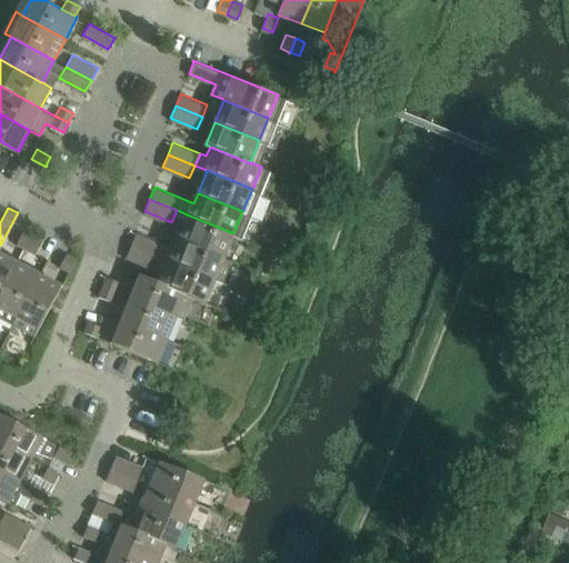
[(179,238),(225,255),(233,233),(189,215),(179,238)]
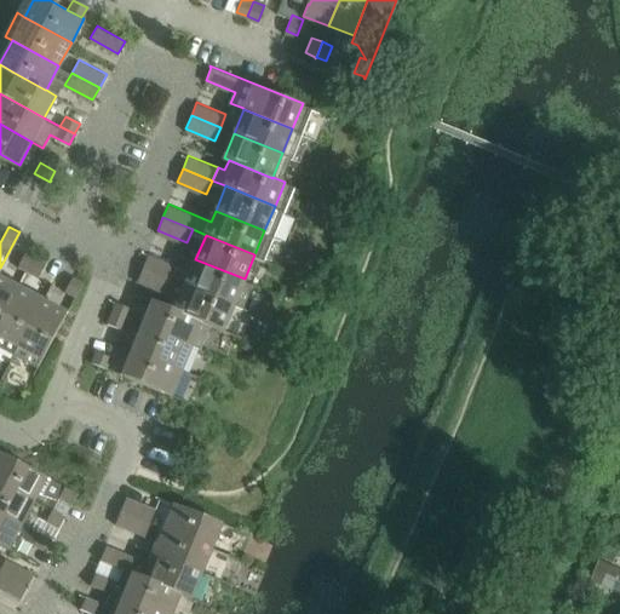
[(18,264),(28,270),(36,256),(36,254),(36,253),(35,254),(26,250),(18,264)]
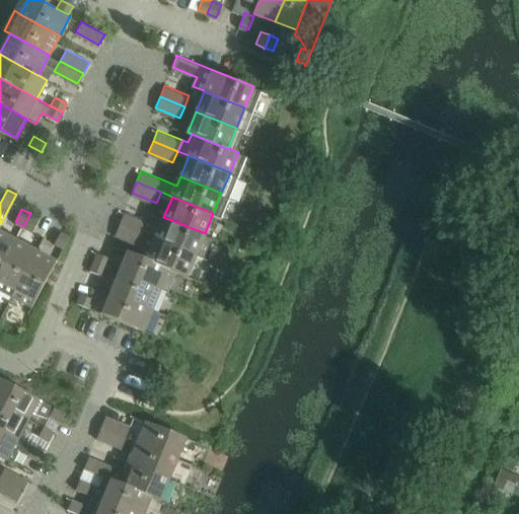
[(120,223),(144,232),(149,221),(125,212),(120,223)]
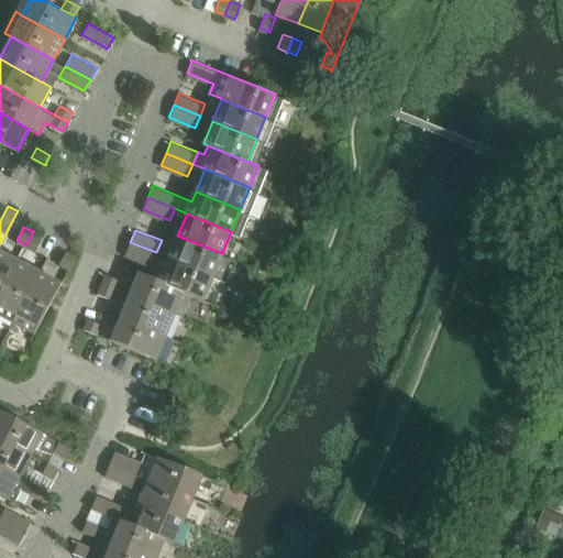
[(33,232),(25,245),(35,250),(42,237),(33,232)]
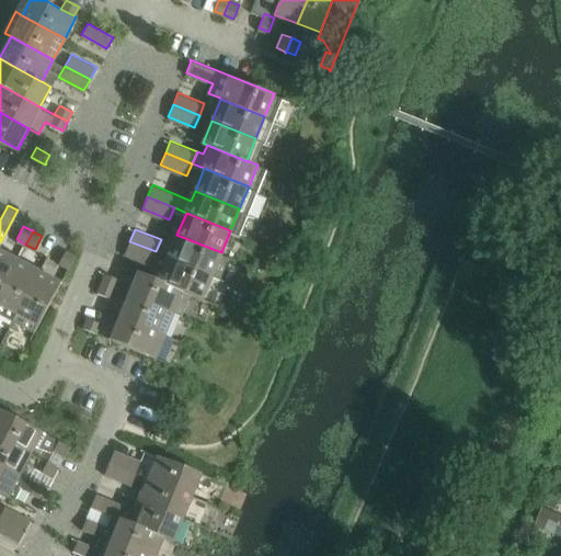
[(168,257),(212,274),(221,252),(176,235),(168,257)]
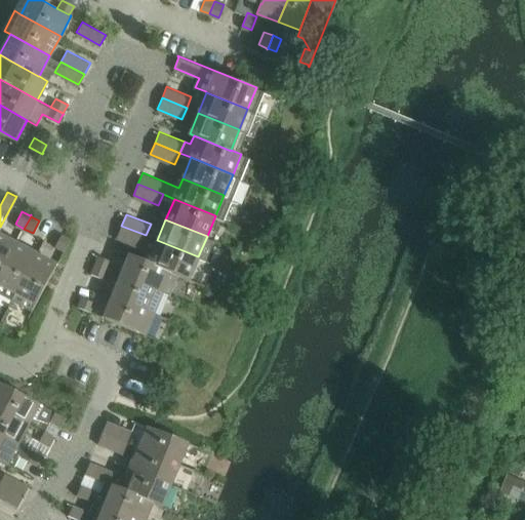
[(146,235),(121,226),(117,237),(142,246),(146,235)]
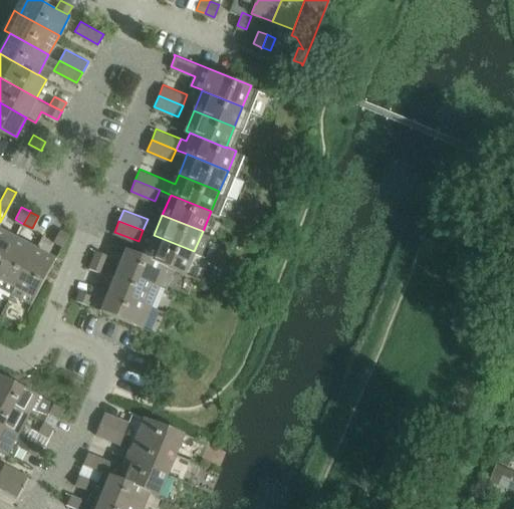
[(0,266),(16,236),(0,227),(0,266)]
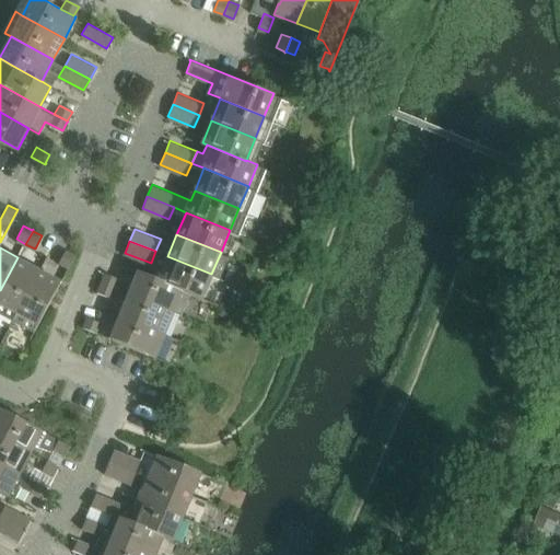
[(58,262),(68,266),(76,252),(74,253),(66,249),(58,262)]
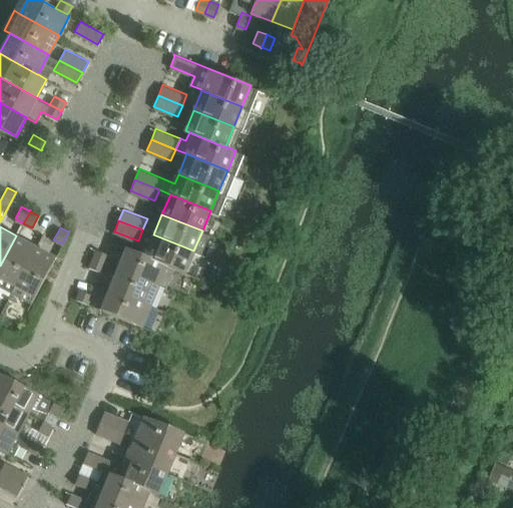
[(145,257),(166,265),(185,272),(193,250),(153,234),(145,255),(145,257)]
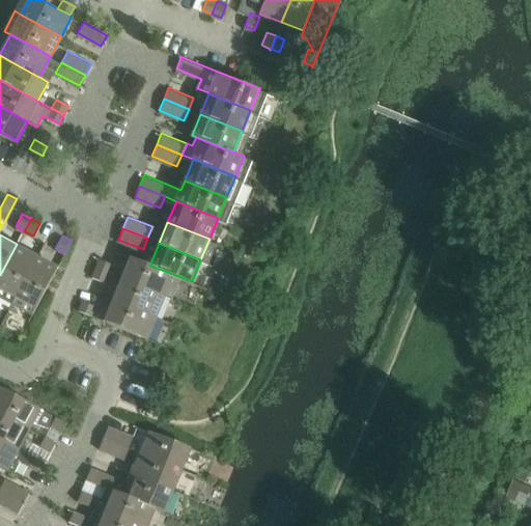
[(17,244),(0,275),(0,286),(16,295),(37,255),(17,244)]
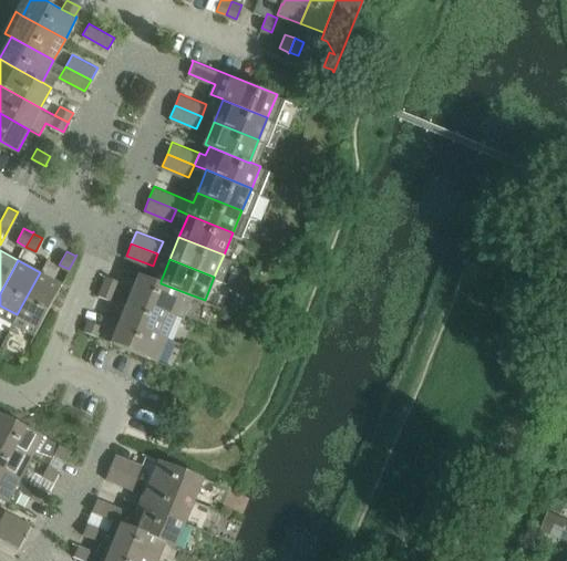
[(40,272),(17,314),(39,325),(61,283),(40,272)]
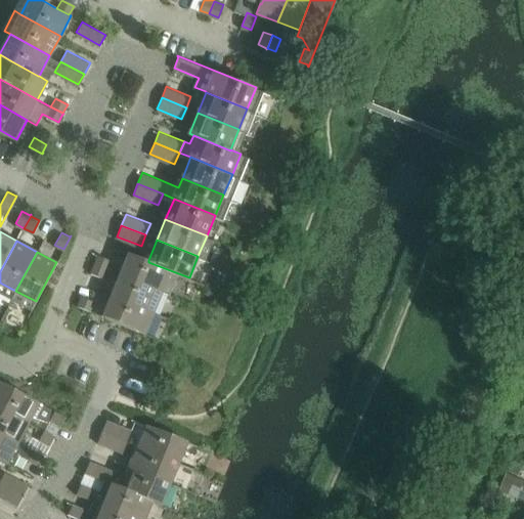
[(130,252),(121,273),(162,291),(170,270),(148,262),(148,260),(130,252)]
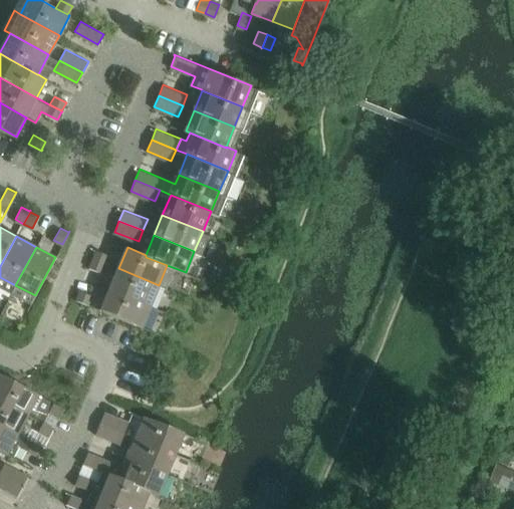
[(92,258),(105,263),(108,254),(96,248),(92,257),(91,256),(91,257),(92,258)]
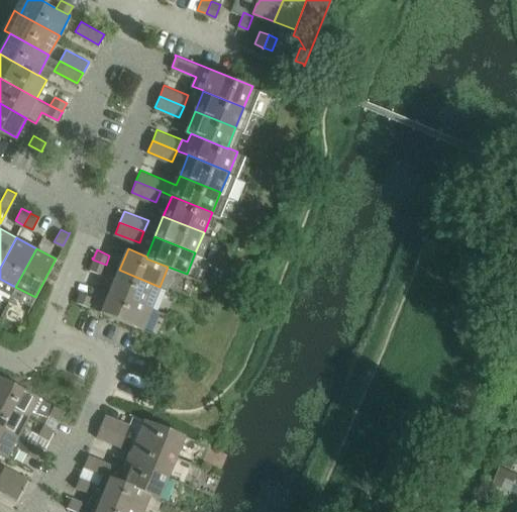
[(106,265),(93,260),(90,268),(102,273),(106,265)]
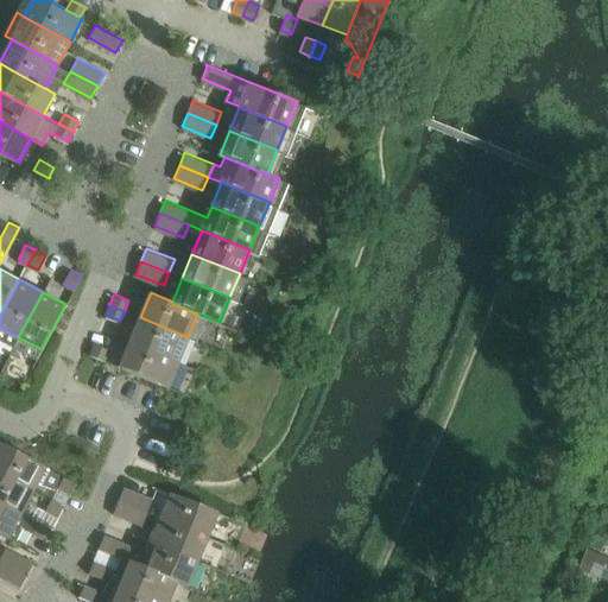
[(188,337),(140,317),(131,342),(178,362),(188,337)]
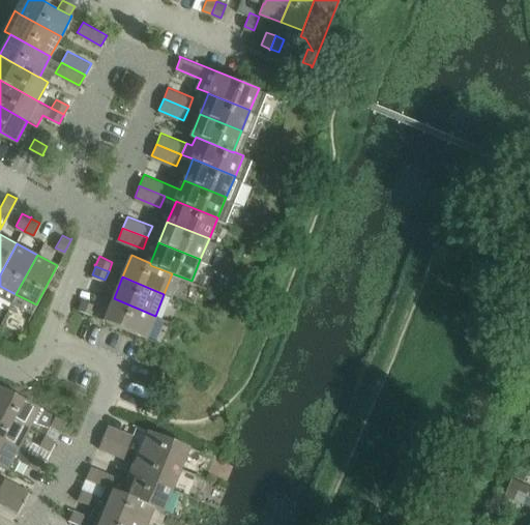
[(77,307),(91,313),(95,303),(82,298),(79,307),(78,307),(77,307)]
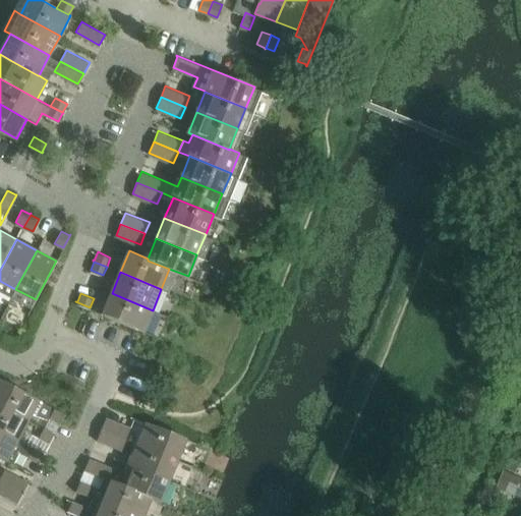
[(153,310),(112,293),(104,313),(145,330),(153,310)]
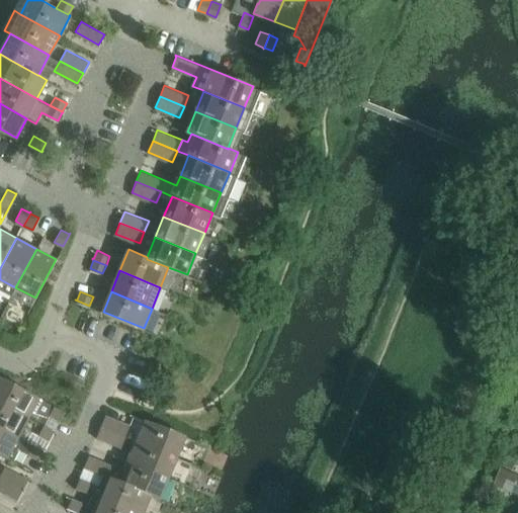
[(0,376),(0,402),(28,417),(32,410),(49,416),(50,414),(60,419),(64,411),(65,411),(66,411),(1,375),(0,376)]
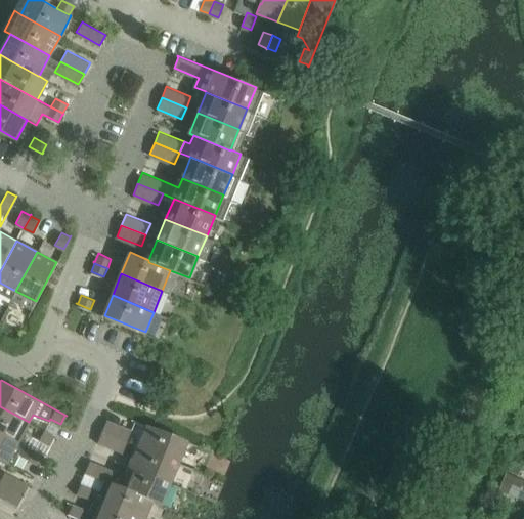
[(0,431),(18,441),(29,422),(0,406),(0,431)]
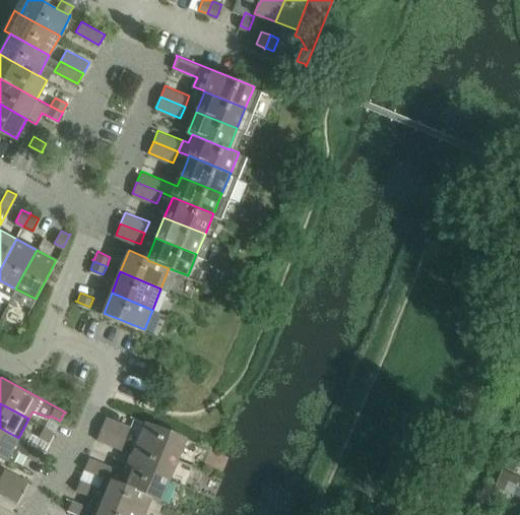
[(102,427),(126,437),(130,426),(106,415),(102,427)]
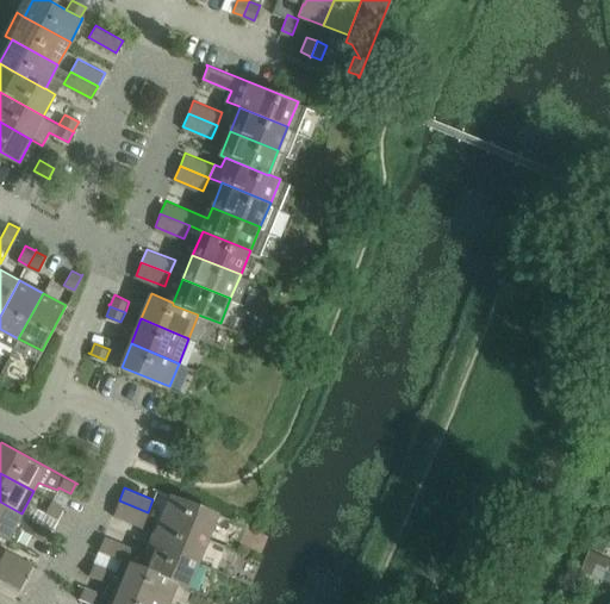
[(161,517),(209,537),(219,512),(170,492),(161,517)]
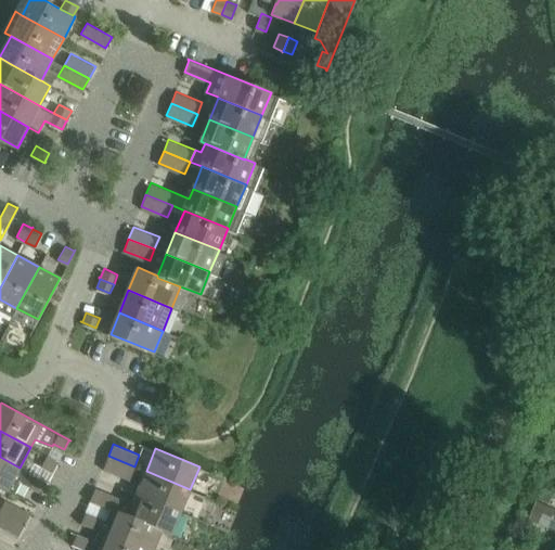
[(41,464),(53,471),(57,461),(59,462),(59,461),(47,455),(41,464)]
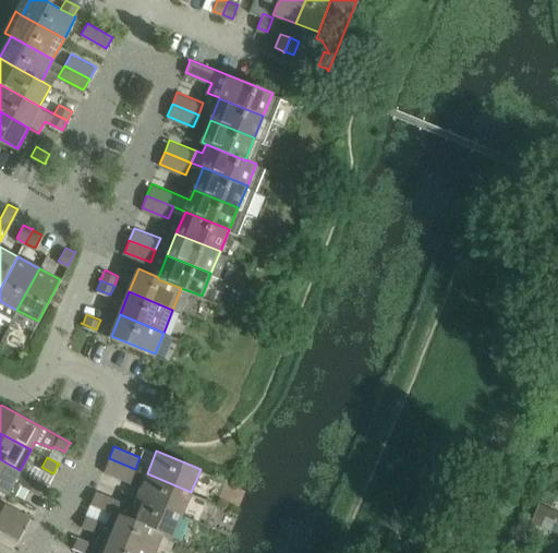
[(137,496),(181,515),(191,492),(147,473),(135,469),(109,458),(104,470),(137,483),(133,493),(121,488),(121,490),(137,496)]
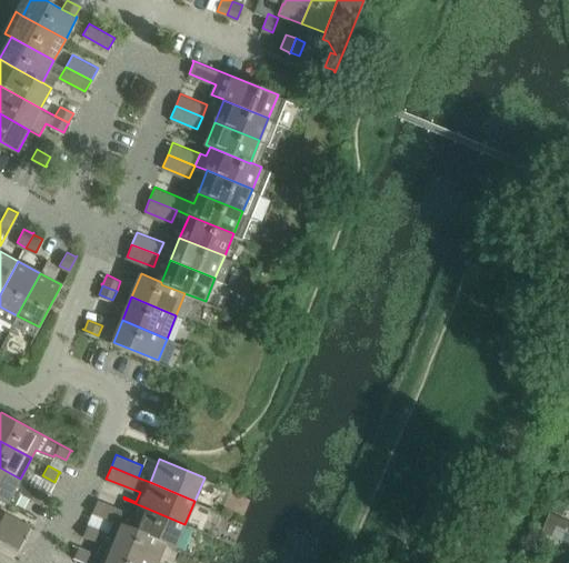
[(0,495),(15,504),(21,491),(31,496),(36,488),(20,479),(0,468),(0,495)]
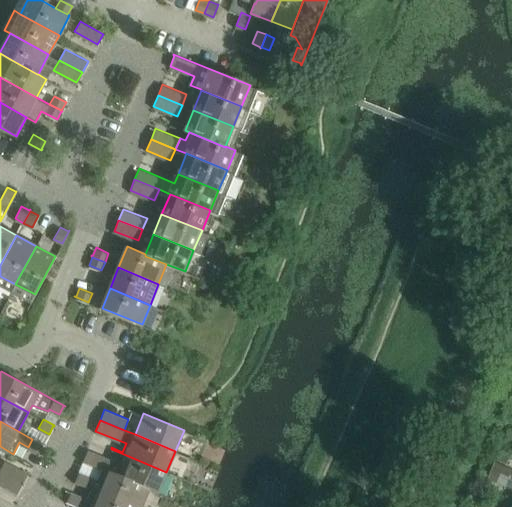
[(28,447),(38,453),(43,444),(44,445),(44,444),(33,438),(32,439),(28,447)]
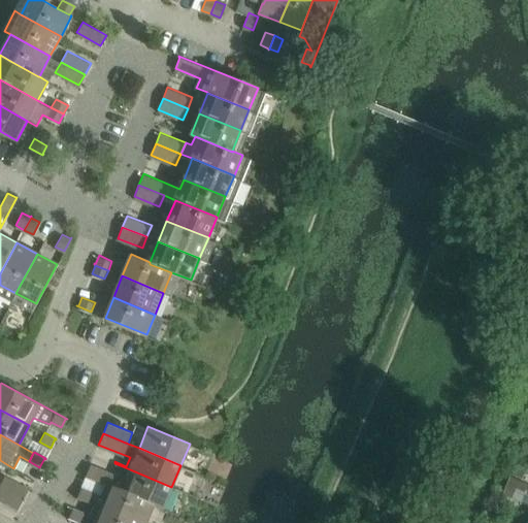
[(85,475),(112,486),(112,485),(123,489),(122,489),(154,503),(163,507),(171,487),(130,469),(127,478),(91,463),(87,474),(85,474),(85,475)]
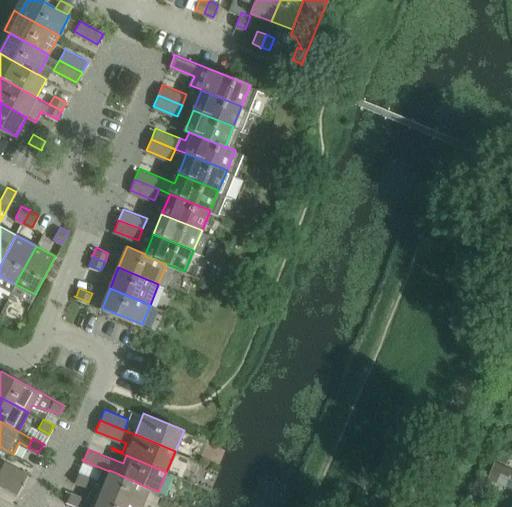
[(0,468),(0,471),(22,483),(28,472),(5,459),(0,468)]
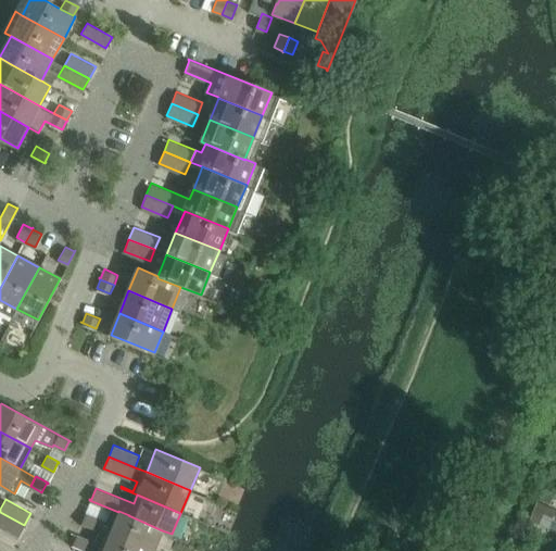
[(555,548),(555,511),(545,506),(532,538),(555,548)]
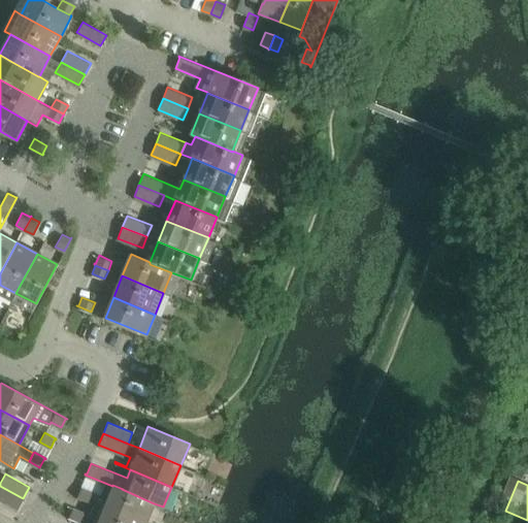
[(112,486),(104,507),(142,522),(145,522),(154,503),(122,489),(123,489),(112,485),(112,486)]
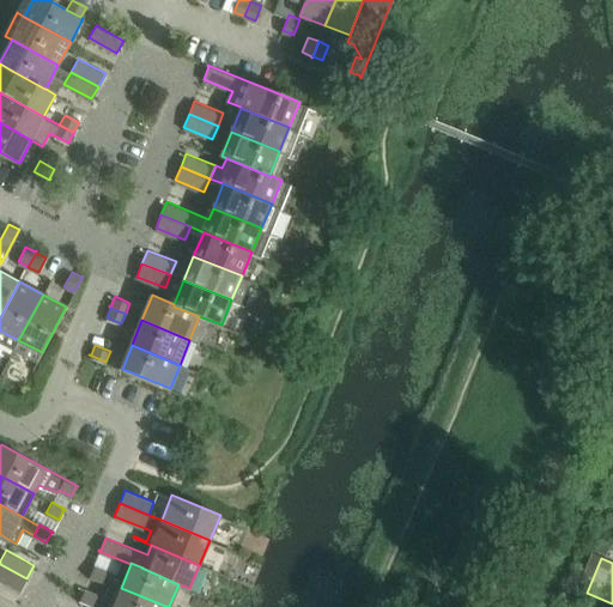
[(26,578),(0,564),(0,578),(20,590),(26,578)]
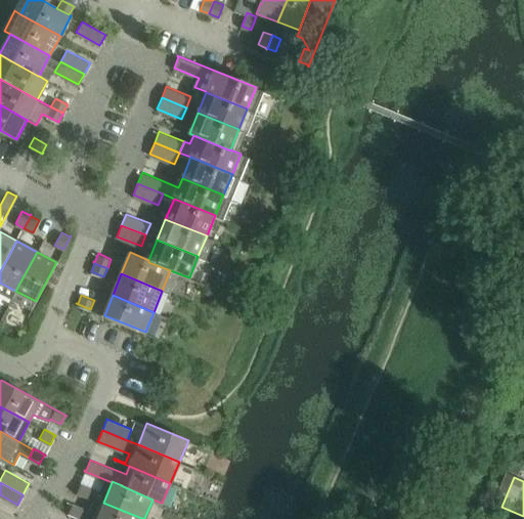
[(76,491),(88,496),(92,486),(81,482),(77,491),(76,490),(76,491)]
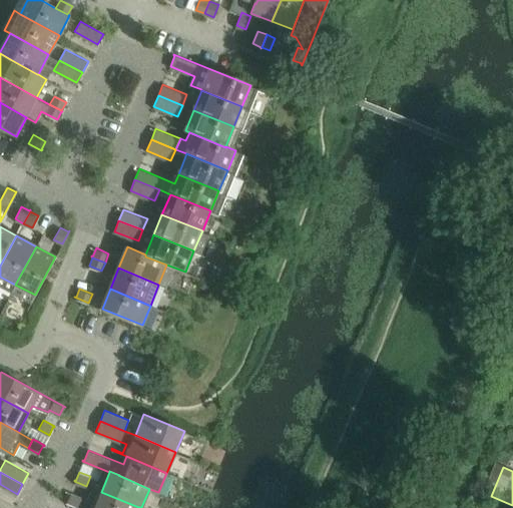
[(66,501),(82,507),(138,507),(101,492),(91,488),(86,500),(81,497),(81,496),(71,492),(67,501),(66,500),(66,501)]
